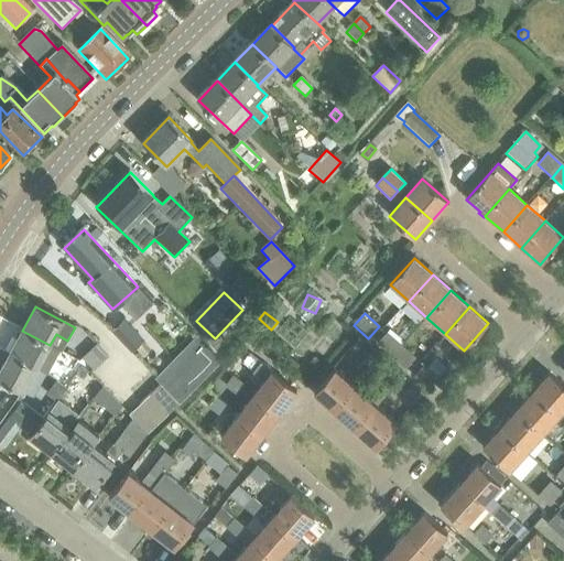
[(114,332),(132,352),(142,342),(123,322),(114,332)]
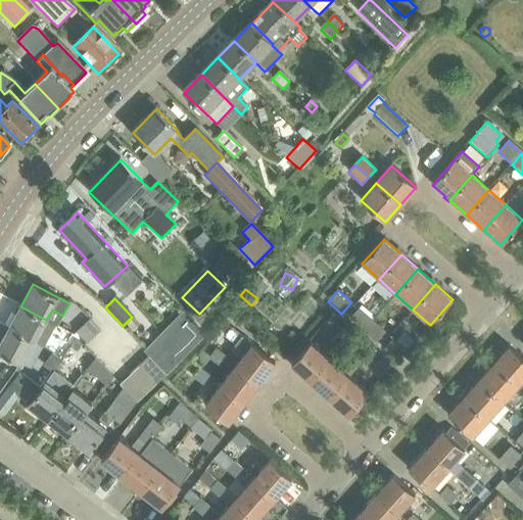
[(20,306),(9,329),(43,347),(45,347),(57,326),(46,320),(20,306)]
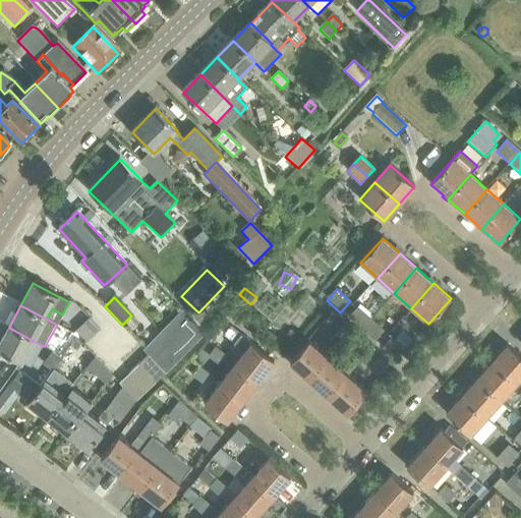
[(357,307),(347,319),(361,331),(371,320),(357,307)]
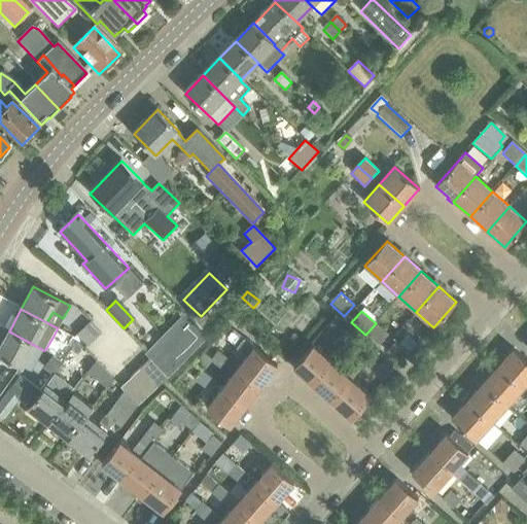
[(187,316),(148,356),(151,360),(168,378),(208,337),(187,316)]
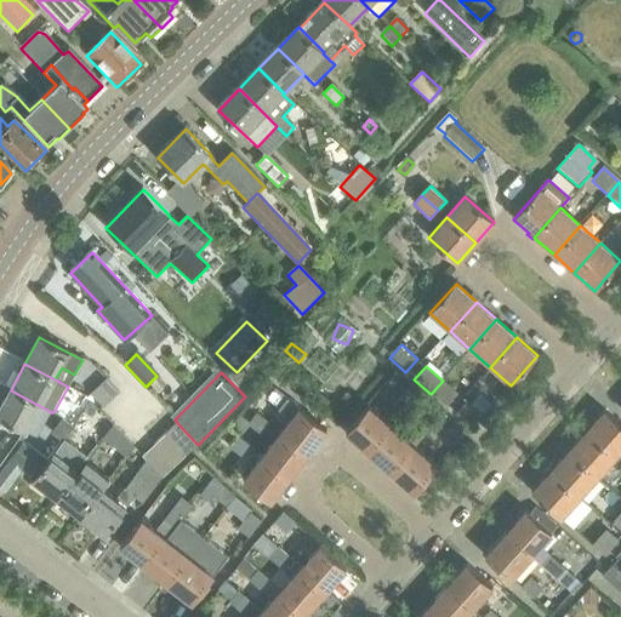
[(120,393),(108,381),(92,396),(104,409),(120,393)]
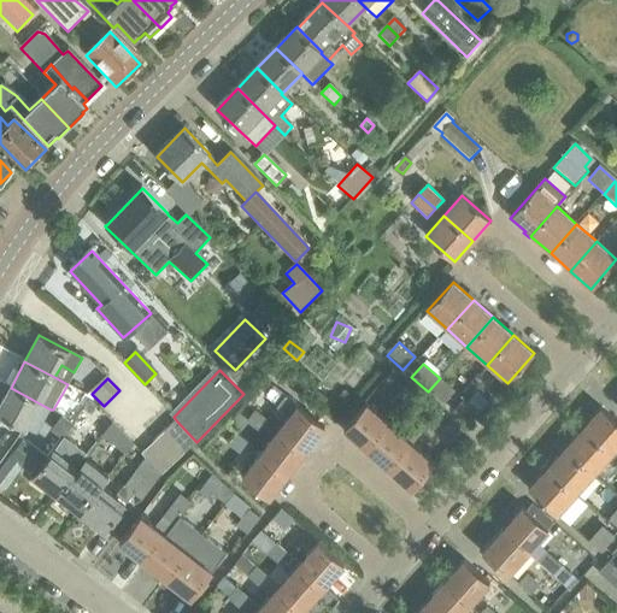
[(440,378),(428,392),(444,406),(456,393),(440,378)]
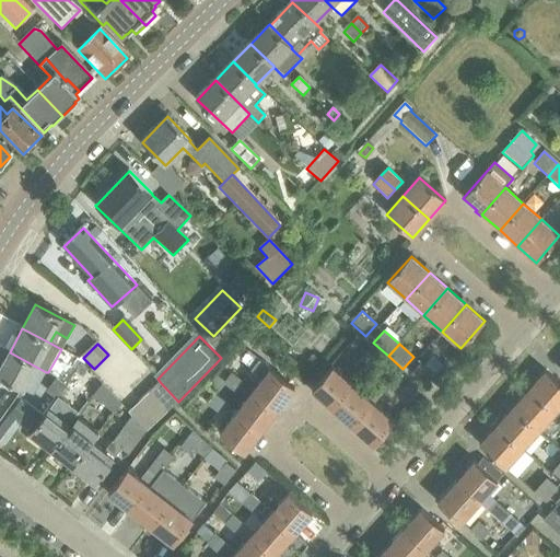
[(10,352),(0,369),(0,378),(23,391),(33,396),(46,372),(10,352)]
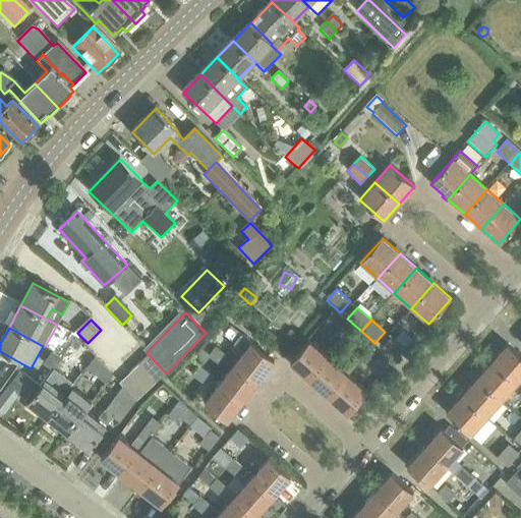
[(223,337),(234,346),(241,337),(230,328),(223,337)]
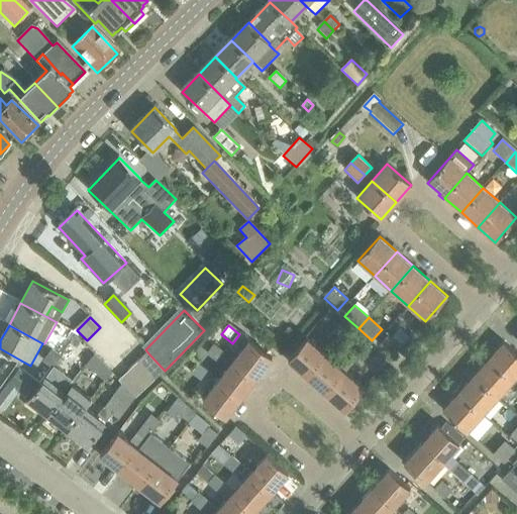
[(325,340),(334,348),(343,337),(334,330),(325,340)]
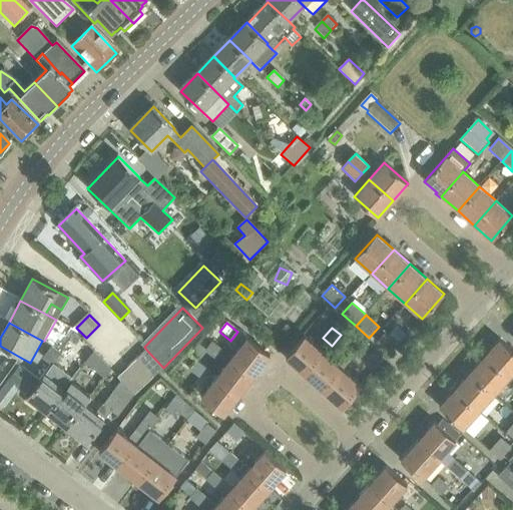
[(237,332),(230,341),(240,348),(231,359),(253,376),(270,356),(247,339),(237,332)]
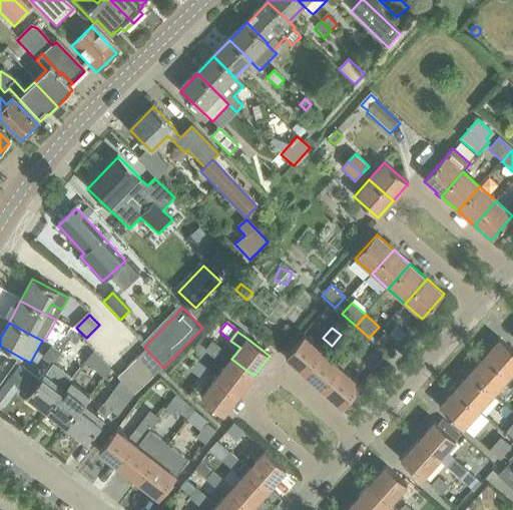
[(376,344),(389,355),(397,346),(384,334),(376,344)]
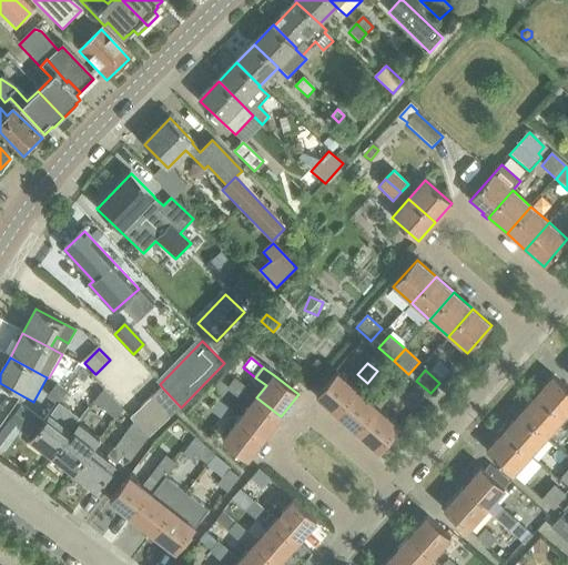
[(336,374),(316,397),(337,415),(357,393),(336,374)]
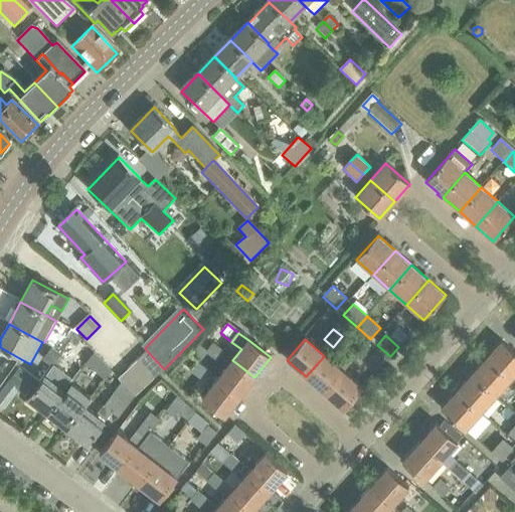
[(225,351),(213,342),(205,353),(217,361),(225,351)]
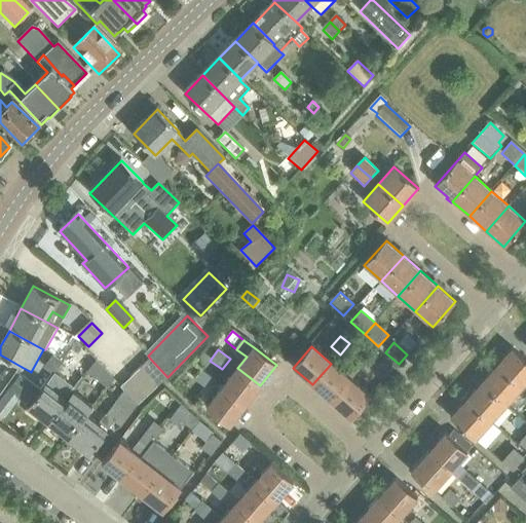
[(525,361),(513,349),(497,367),(522,388),(525,384),(525,361)]
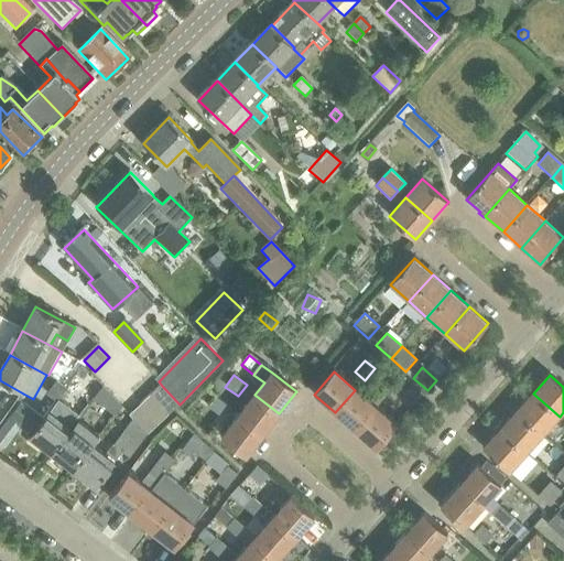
[(335,412),(355,431),(375,408),(394,387),(384,378),(365,399),(355,390),(335,412)]
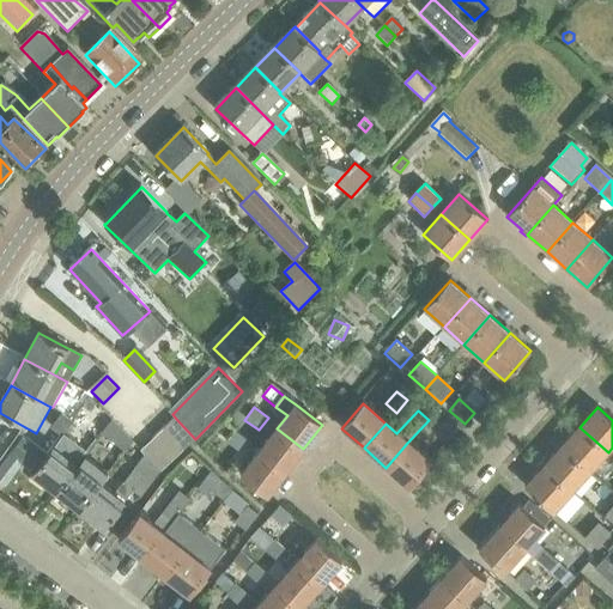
[(53,430),(61,437),(73,422),(64,415),(53,430)]
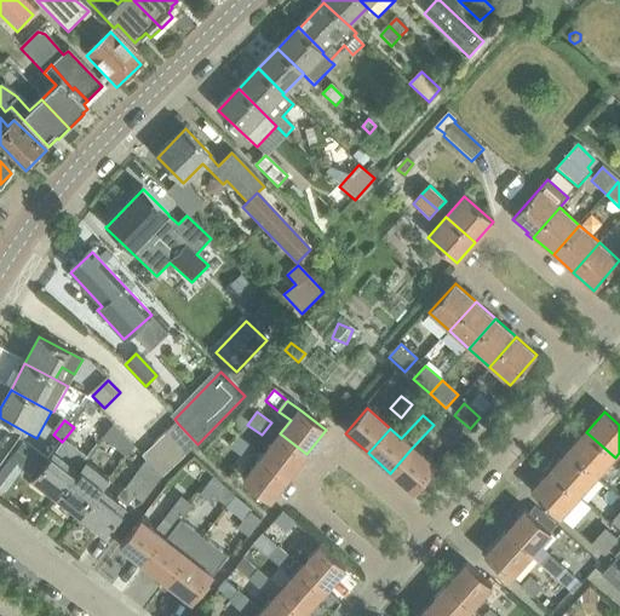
[(178,424),(166,435),(185,455),(197,444),(178,424)]
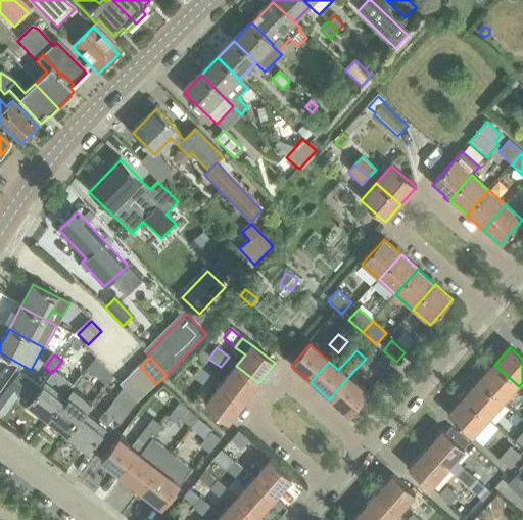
[(373,368),(382,376),(390,367),(381,359),(373,368)]
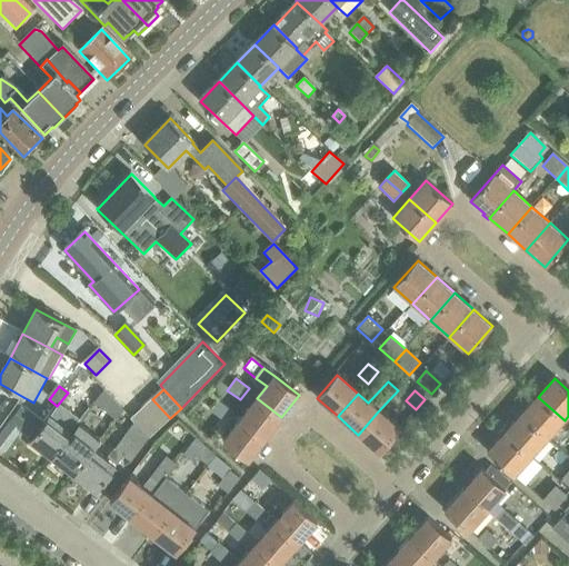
[(548,439),(565,420),(538,397),(521,415),(548,439)]
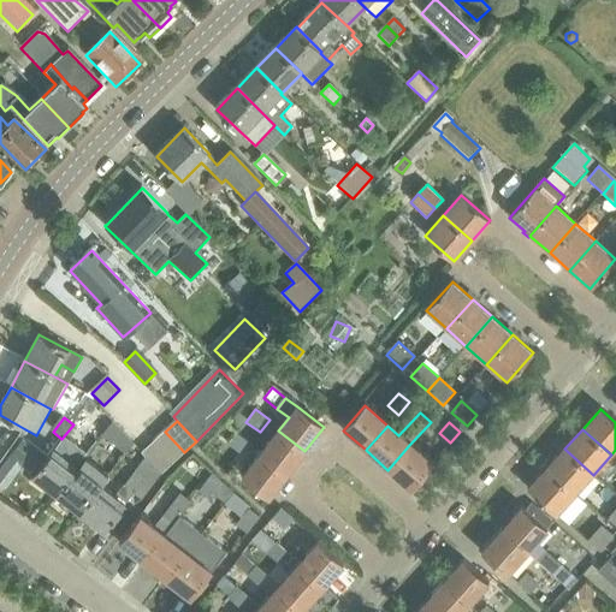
[(278,431),(260,455),(286,474),(304,451),(278,431)]
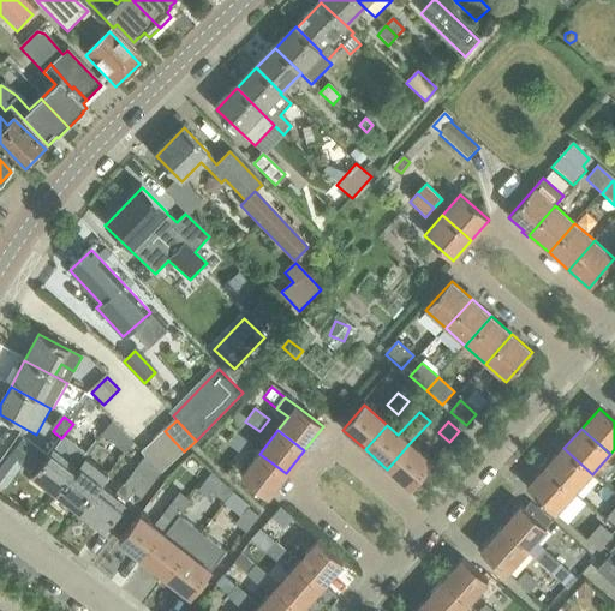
[(165,431),(153,442),(173,462),(184,451),(165,431)]
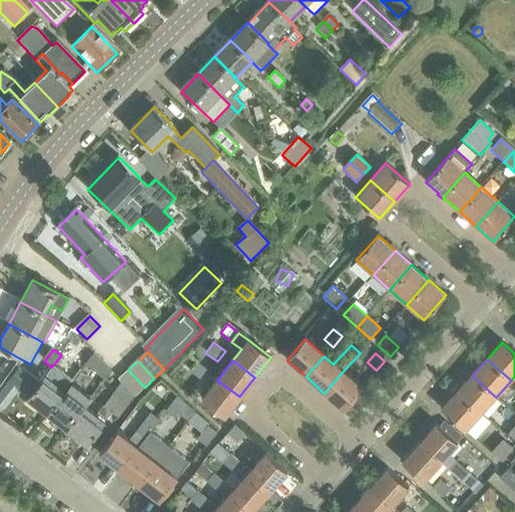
[(209,371),(198,363),(190,373),(201,381),(209,371)]
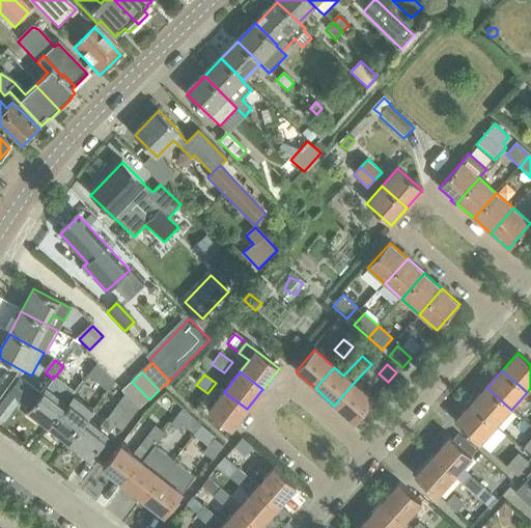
[(108,394),(115,384),(106,376),(98,387),(108,394)]
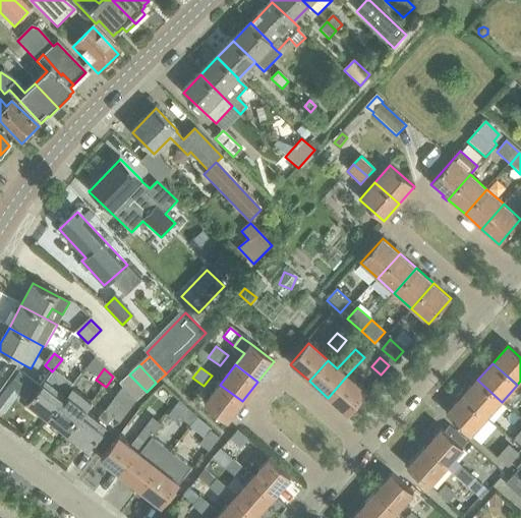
[(20,369),(10,386),(30,398),(40,383),(20,369)]
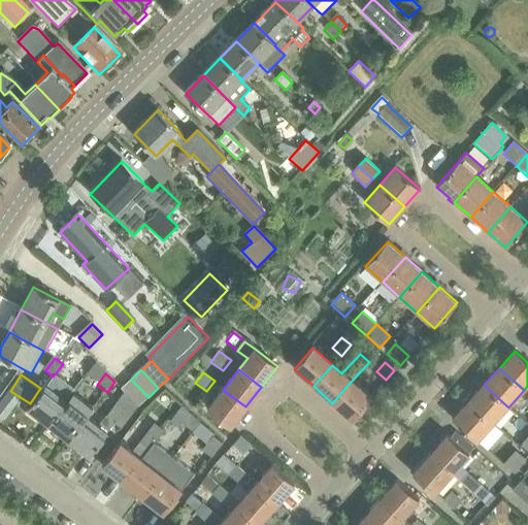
[(76,374),(59,397),(45,387),(28,409),(48,425),(73,394),(84,380),(76,374)]
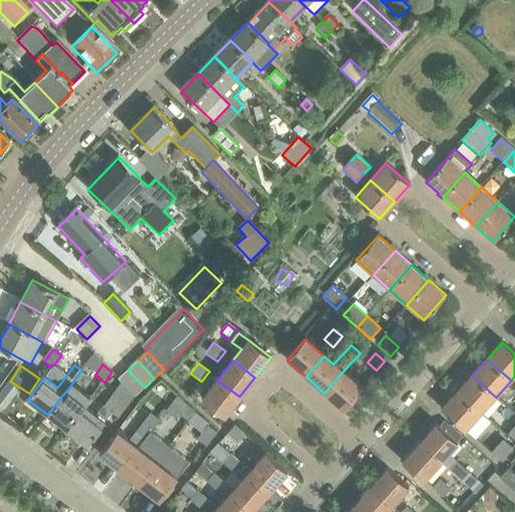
[(145,387),(128,370),(119,379),(122,382),(135,396),(145,387)]
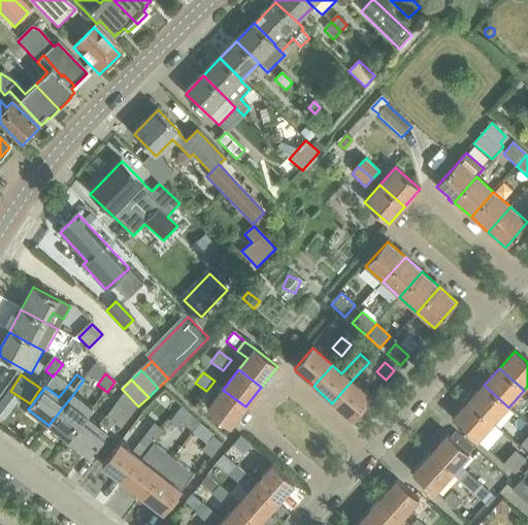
[(352,420),(370,399),(351,382),(332,403),(352,420)]
